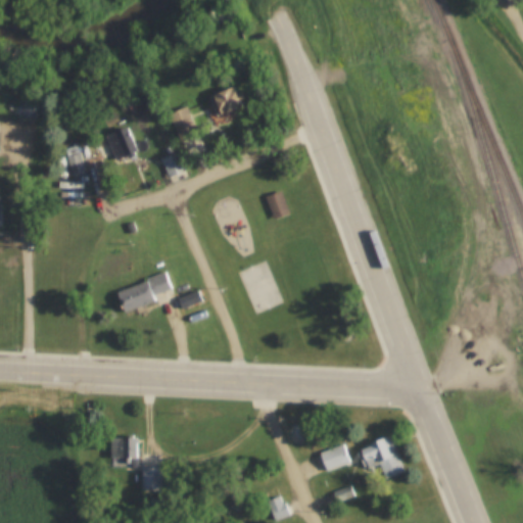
[(212,117),(238,107),(230,86),(204,96),(212,117)]
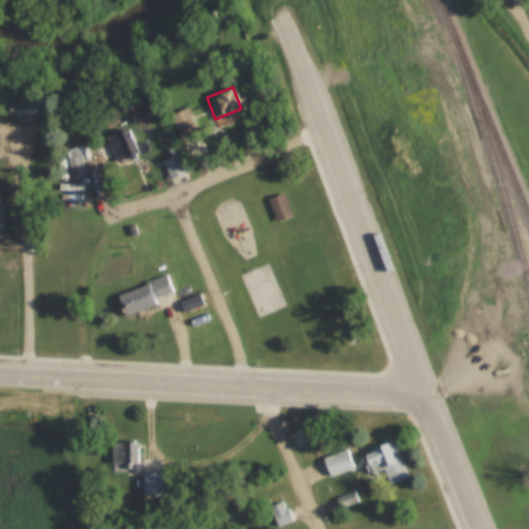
[(182,144),(200,134),(185,106),(167,116),(182,144)]
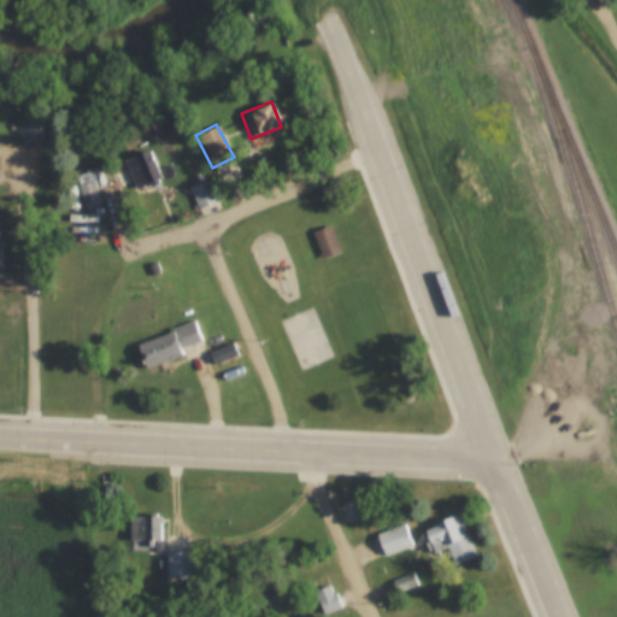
[(123,166),(115,170),(123,184),(130,181),(135,189),(160,176),(146,147),(119,160),(123,166)]
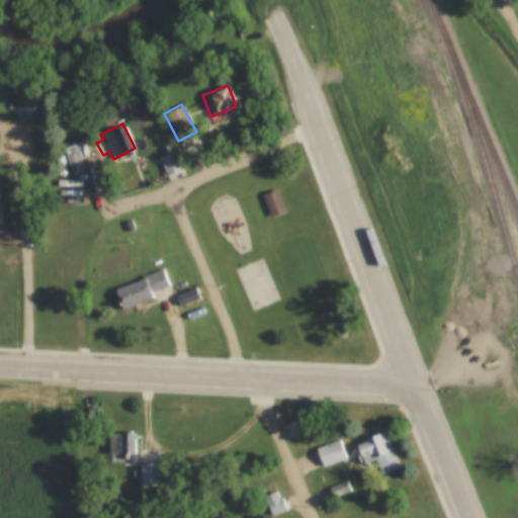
[(158,159),(167,176),(183,167),(173,150),(158,159)]
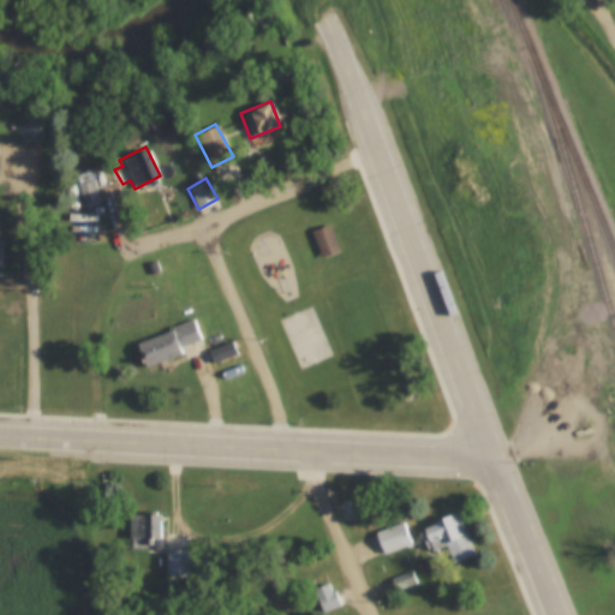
[(78,185),(84,207),(97,203),(93,181),(78,185)]
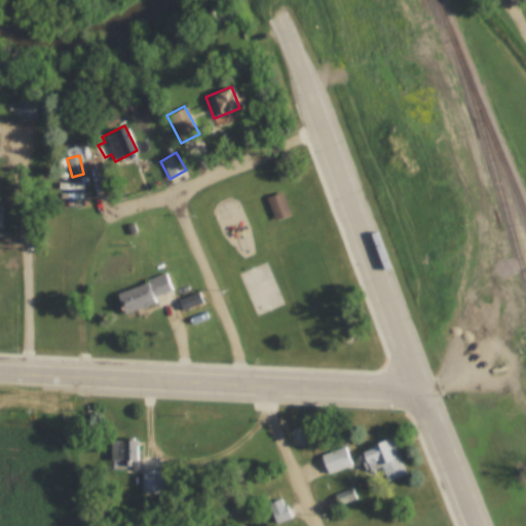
[(265,197),(274,221),(291,214),(282,191),(265,197)]
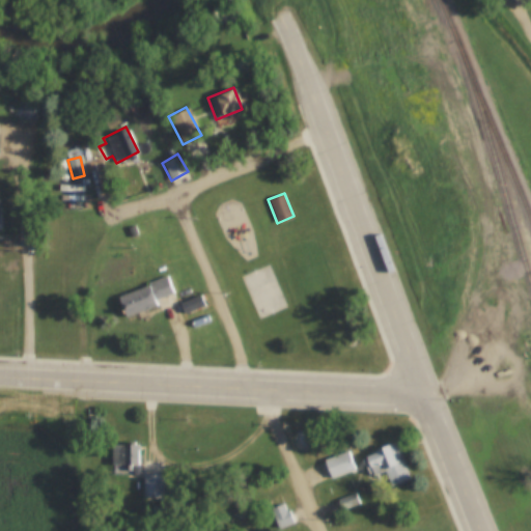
[(158,305),(156,300),(174,292),(168,277),(115,296),(123,317),(158,305)]
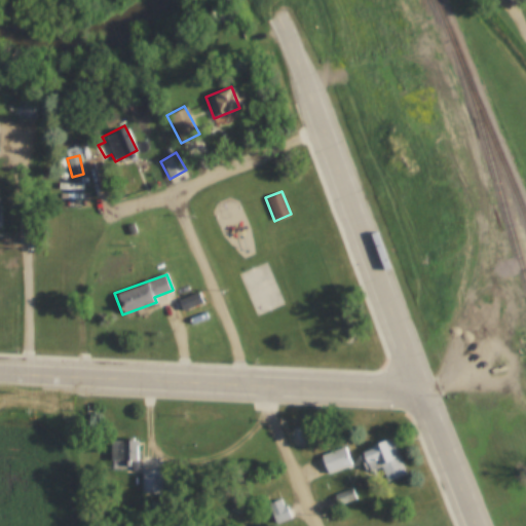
[(406,475),(392,439),(358,451),(367,476),(379,471),(383,483),(406,475)]
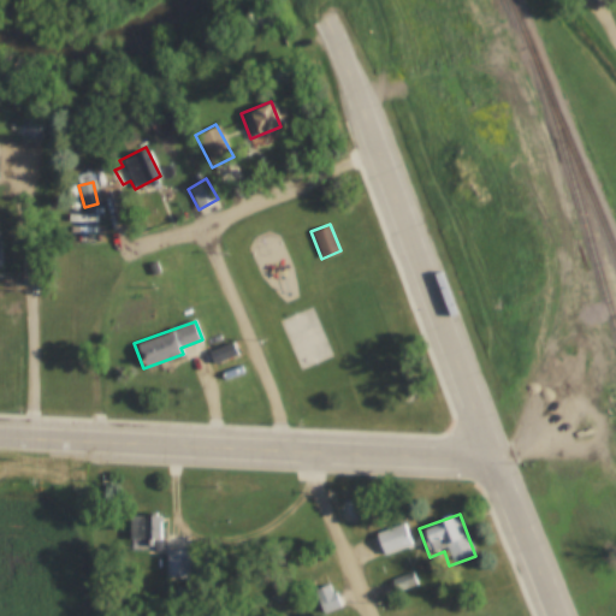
[(161,515),(128,515),(128,546),(161,546),(161,515)]
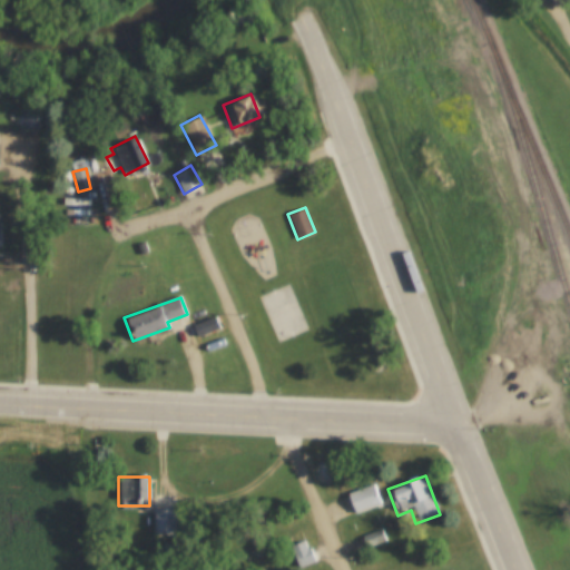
[(382,503),(375,483),(346,494),(354,513),(382,503)]
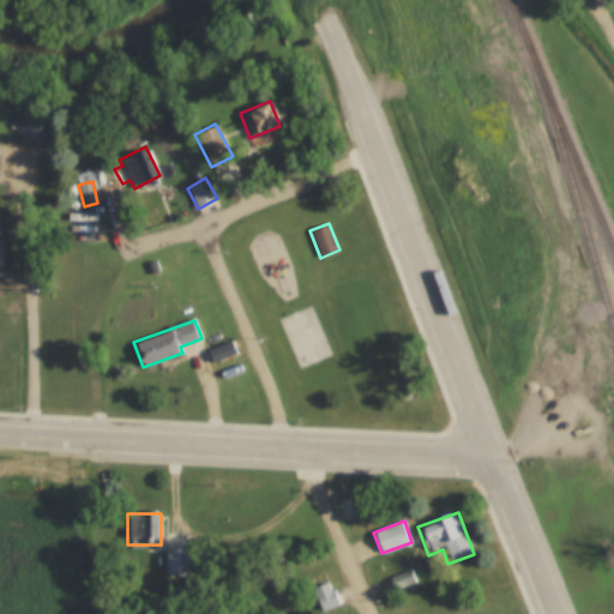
[(164,577),(190,577),(190,548),(164,548),(164,577)]
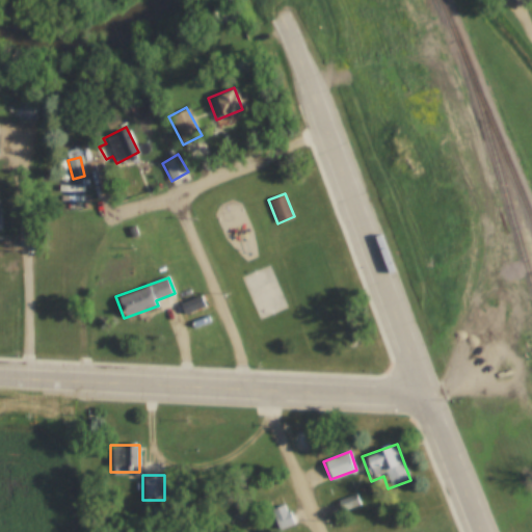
[(361,504),(357,494),(339,501),(342,511),(361,504)]
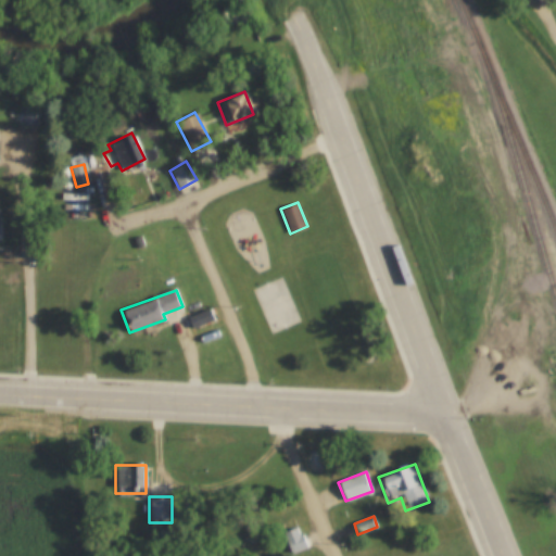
[(310,545),(298,525),(281,533),(293,554),(310,545)]
